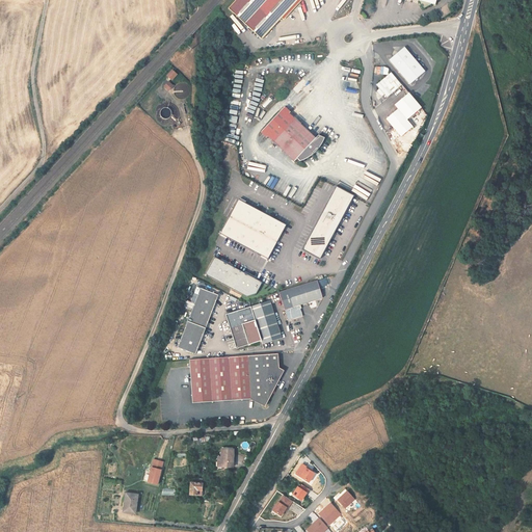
[(264,41),(300,0),(238,0),(230,9),(264,41)]
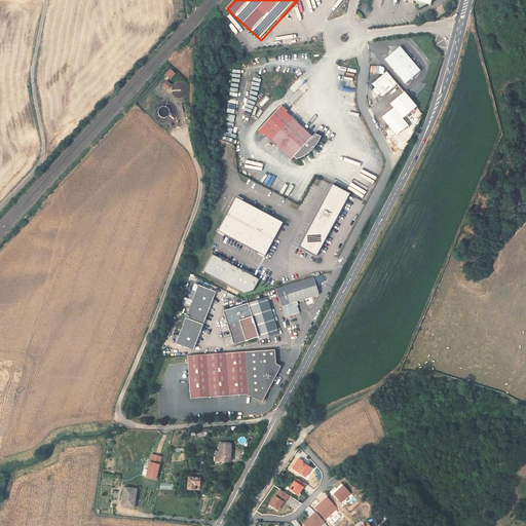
[(412,0),(417,1),(421,9),(437,0),(412,0)]
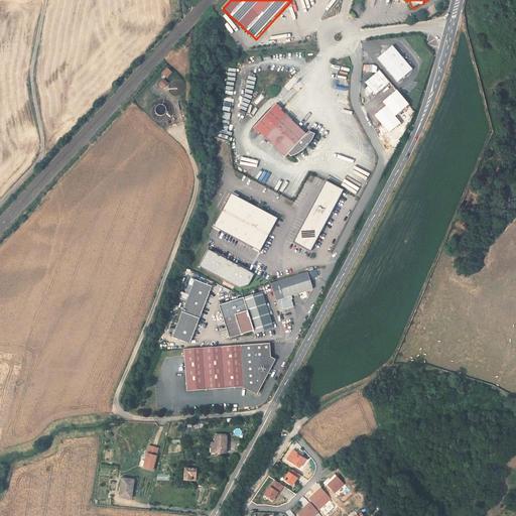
[(399,82),(405,78),(414,71),(394,45),(380,56),(399,82)]
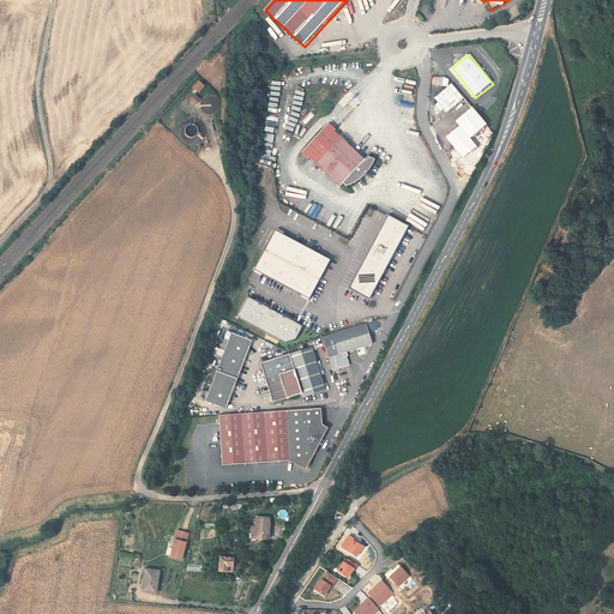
[(200,82),(194,88),(200,94),(206,86),(200,82)]
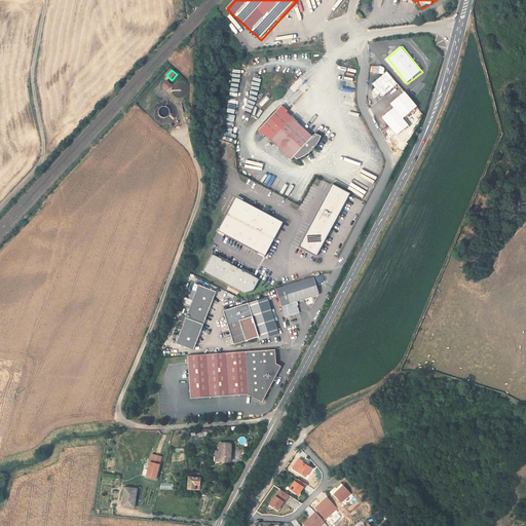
[(397,85),(387,73),(374,83),(384,96),(397,85)]
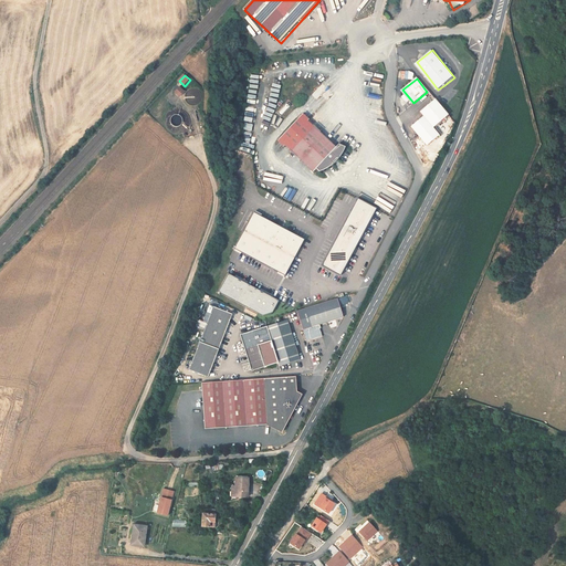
[(186,92),(180,86),(175,93),(180,97),(186,92)]
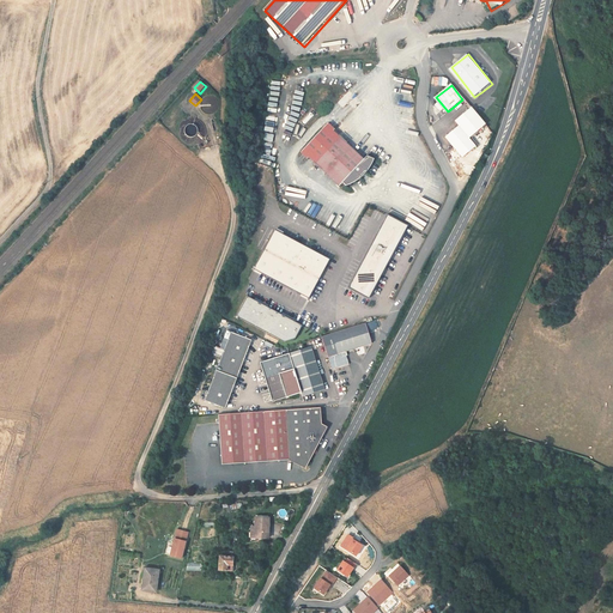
[(486,126),(471,108),(455,121),(459,126),(445,137),(462,158),(478,145),(471,138),(486,126)]
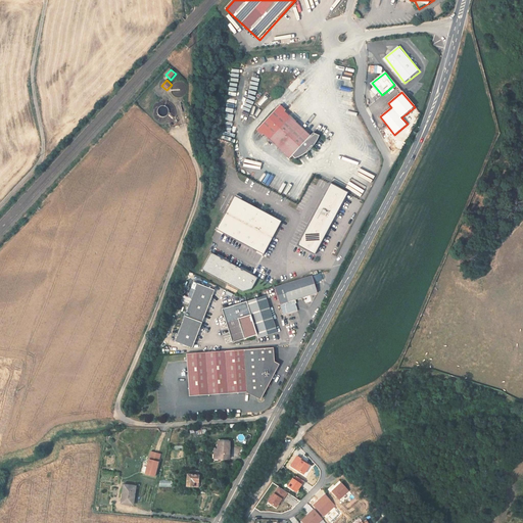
[(270,139),(291,115),(281,105),(258,128),(270,139)]
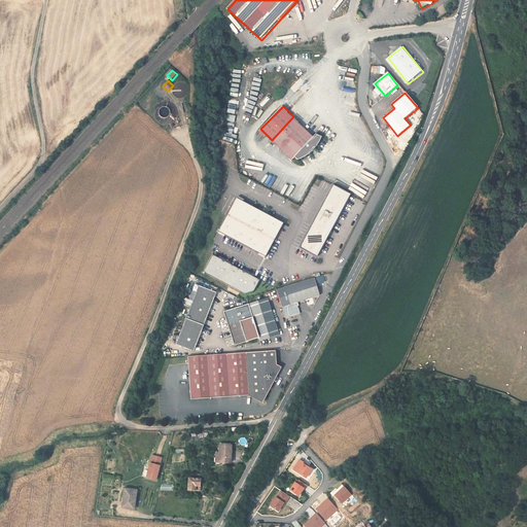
[(315,136),(293,116),(272,140),(292,160),(295,156),(299,159),(300,159),(304,157),(307,155),(309,153),(312,151),(315,148),(317,145),(319,142),(321,139),(322,136),(317,134),(315,136)]
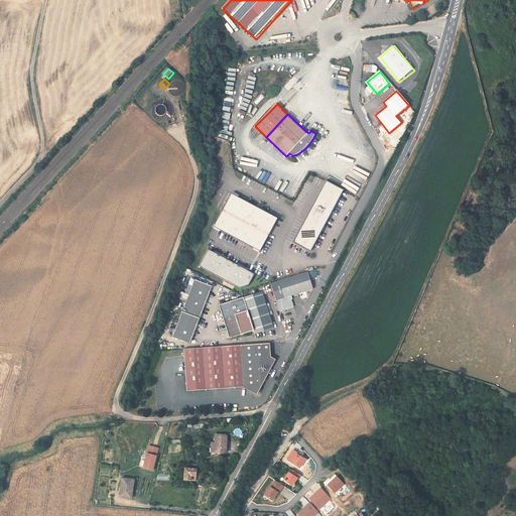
[(344,190),(326,180),(292,241),(310,251),(344,190)]
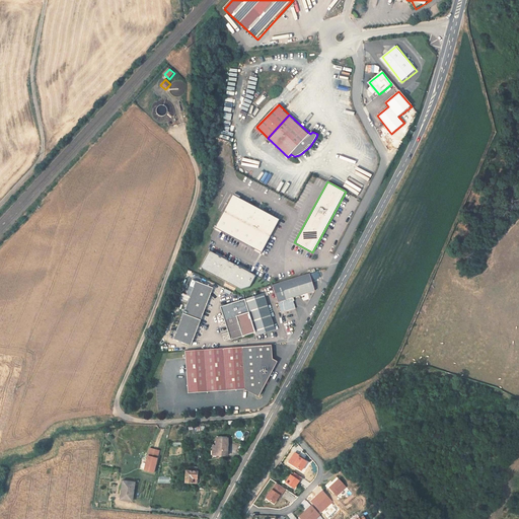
[(280,219),(233,195),(216,227),(262,251),(280,219)]
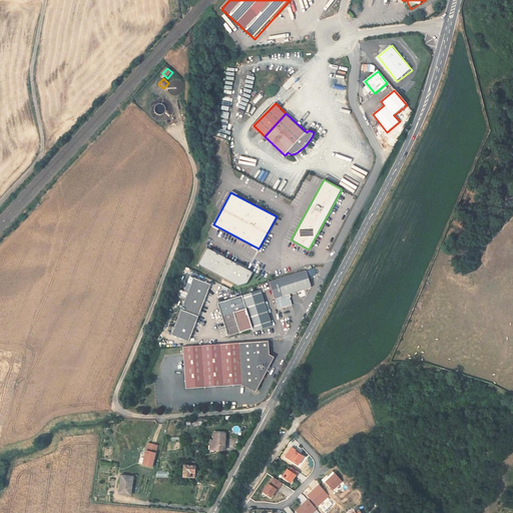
[(251,273),(208,249),(199,266),(237,287),(244,285),(251,273)]
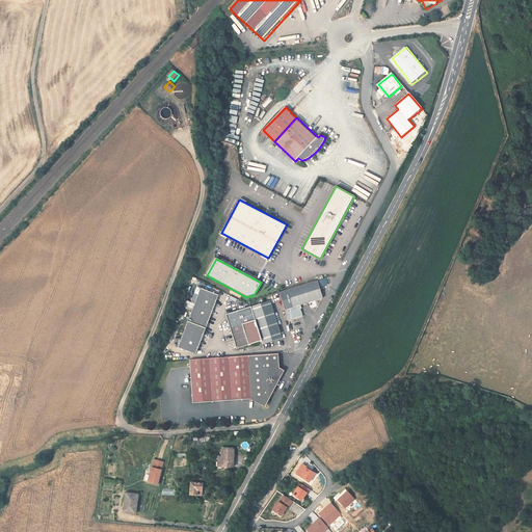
[(318,282),(280,292),(288,321),(302,316),(299,306),(323,299),(318,282)]
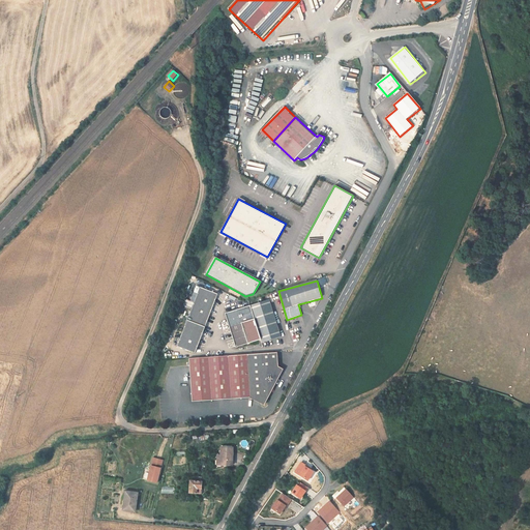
[(218,295),(200,288),(187,320),(206,327),(218,295)]
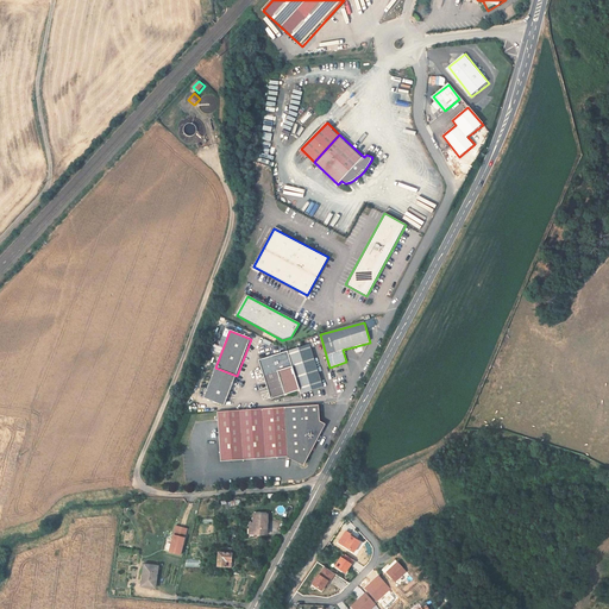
[(309,345),(258,360),(271,400),(287,395),(300,390),(301,394),(313,390),(322,387),(309,345)]
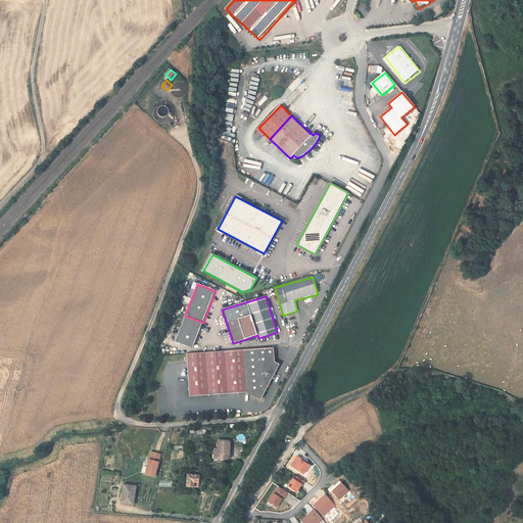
[(203,323),(185,316),(175,342),(193,349),(203,323)]
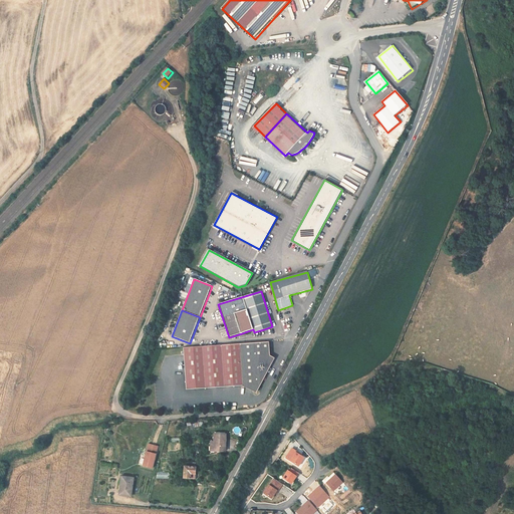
[(274,358),(273,344),(256,345),(225,347),(228,388),(247,389),(260,396),(278,361),(274,358)]
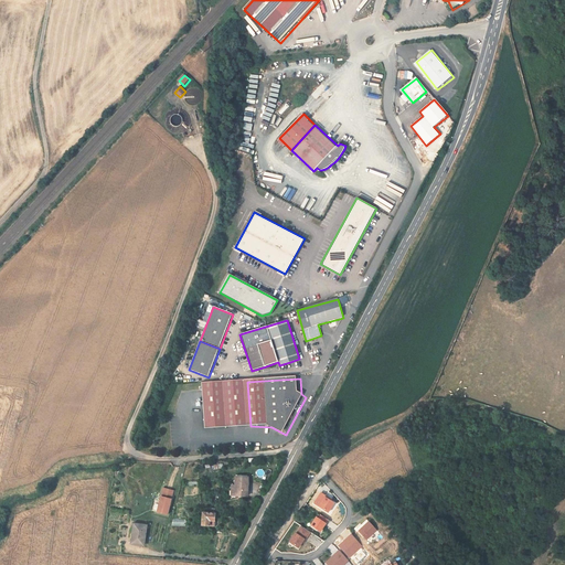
[(251,426),(247,382),(203,386),(205,428),(251,426)]
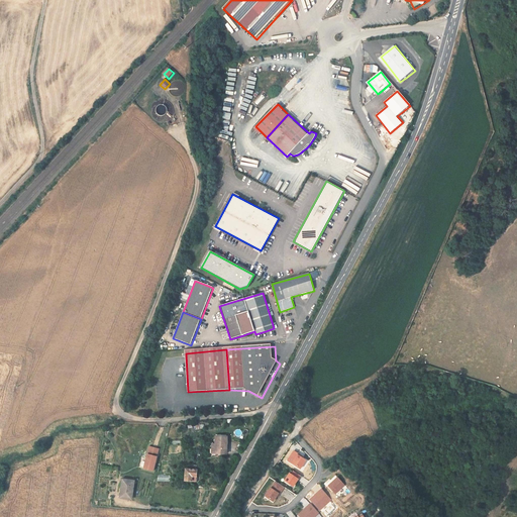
[(229,457),(229,439),(218,439),(218,447),(217,450),(219,450),(219,456),(229,457)]
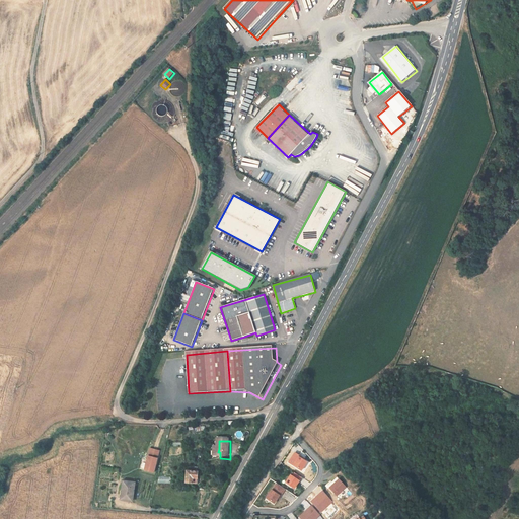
[(149,448),(147,456),(144,471),(156,473),(161,451),(149,448)]
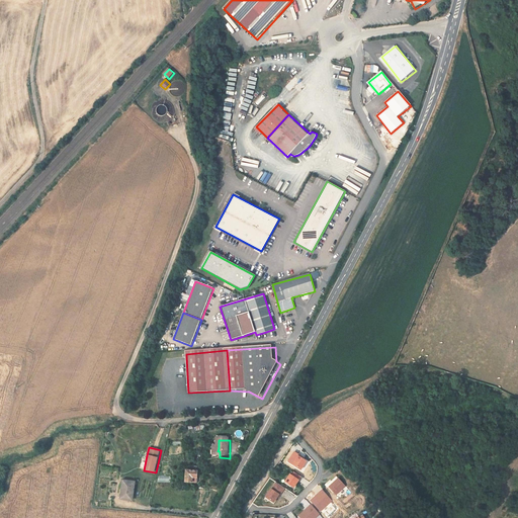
[(301,458),(297,455),(291,465),(304,473),(310,464),(306,462),(300,459),(301,458)]
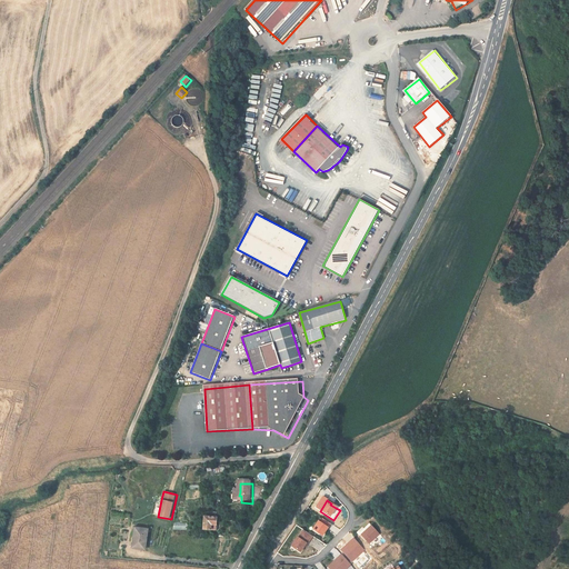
[(208,532),(215,532),(216,527),(220,527),(220,520),(208,519),(208,532)]
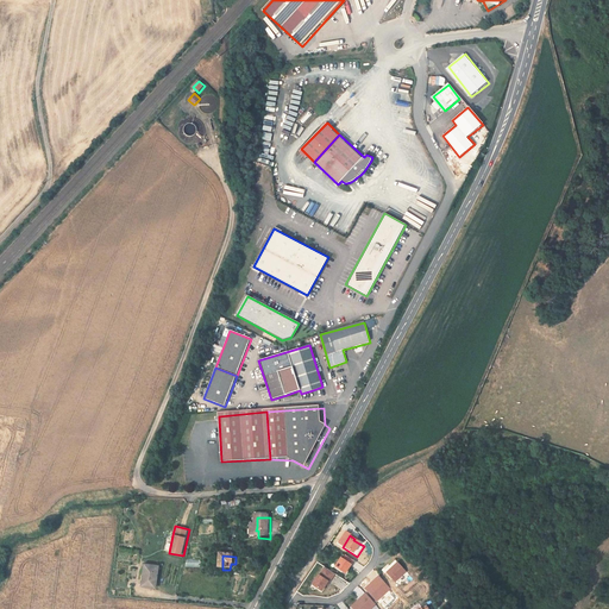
[(345,562),(339,571),(349,577),(357,564),(350,559),(346,563),(345,562)]
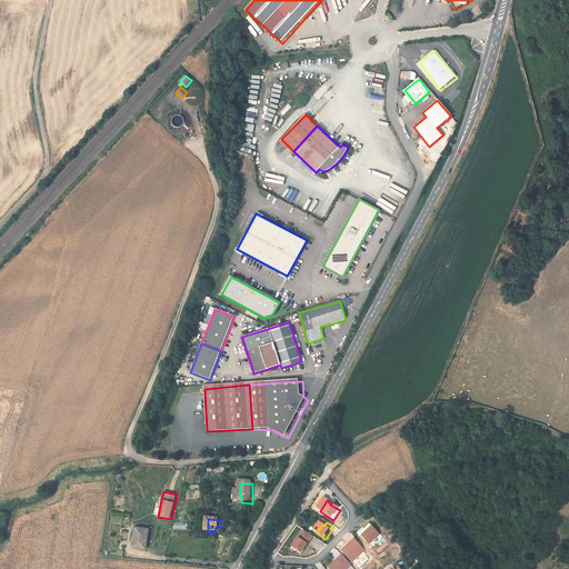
[(382,538),(375,529),(365,539),(371,547),(382,538)]
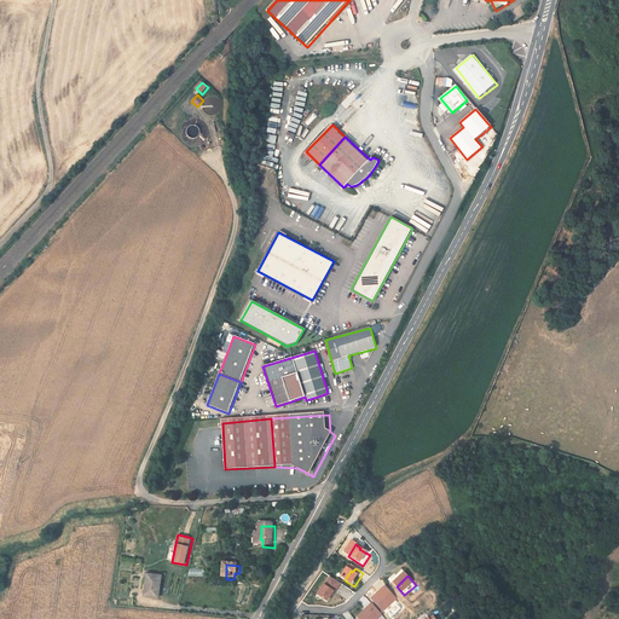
[(165,579),(151,577),(148,599),(162,601),(165,579)]
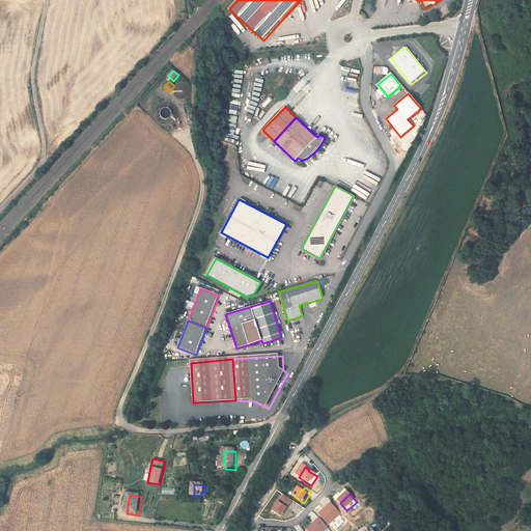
[(286,498),(282,505),(281,505),(275,513),(283,519),(287,513),(289,510),(290,511),(295,504),(286,498)]
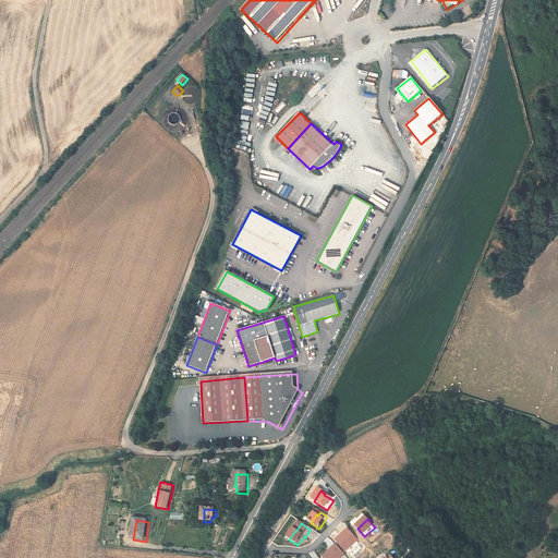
[(343,538),(346,541),(340,545),(349,555),(361,543),(350,532),(343,538)]
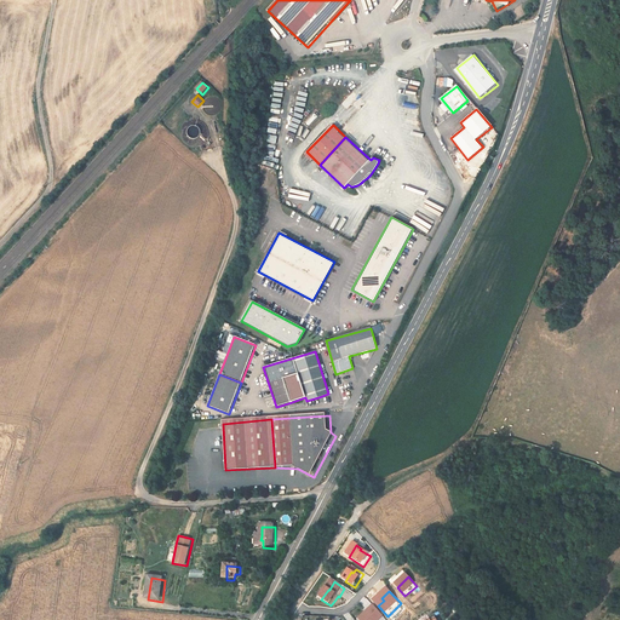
[(382,619),(384,618),(375,609),(369,614),(371,616),(366,619),(382,619)]
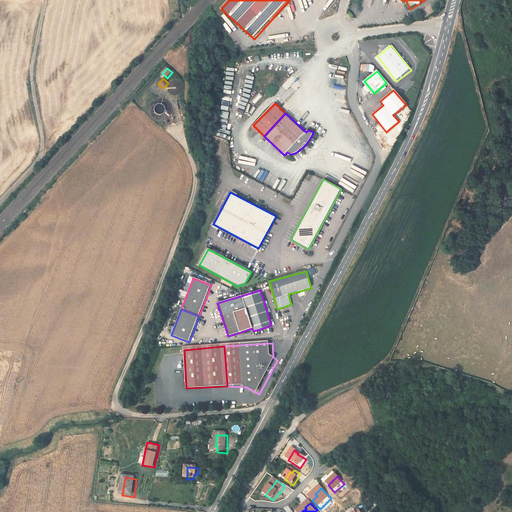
All buildings are outlined.
